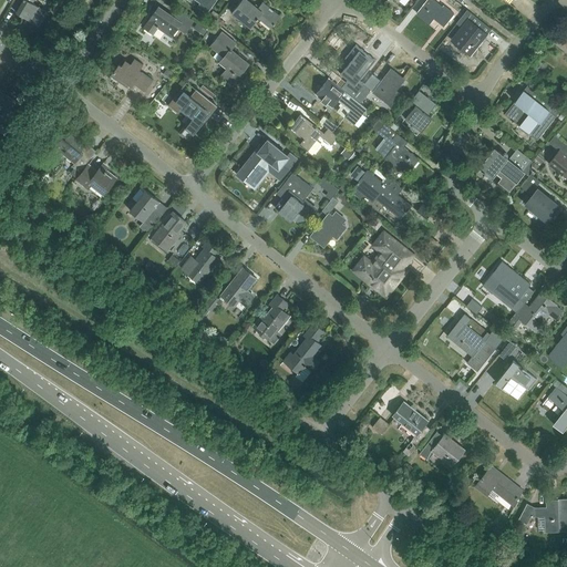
[(16,13),(39,27),(48,12),(33,3),(34,0),(22,0),(23,0),(16,13)]
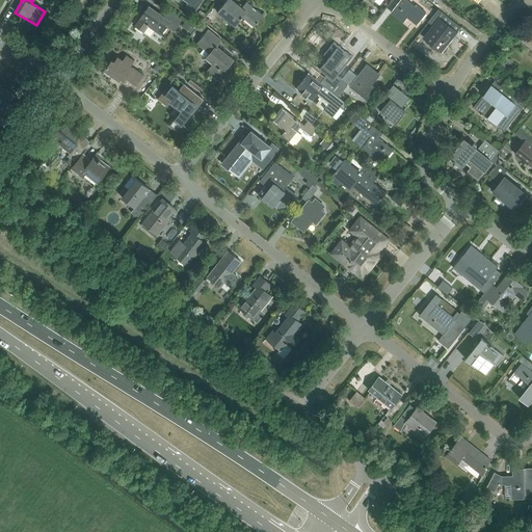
[(184,0),(188,2),(186,6),(194,11),(202,0),(184,0)]
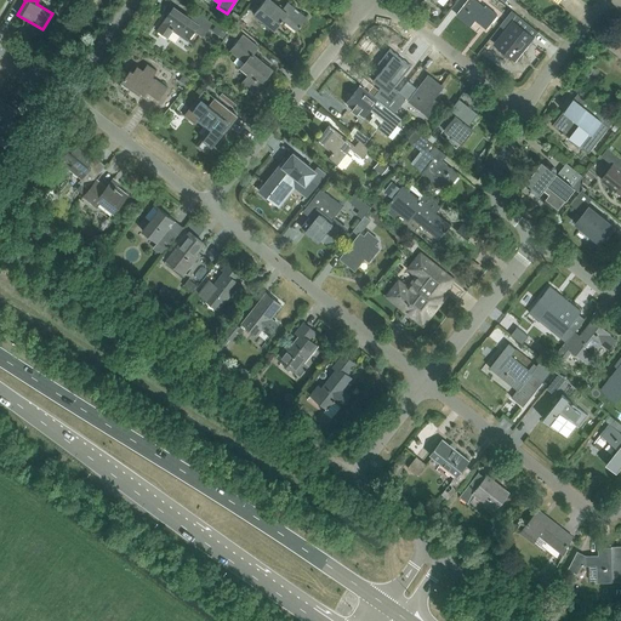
[(275,30),(283,20),(297,30),(307,18),(286,1),(281,9),(271,0),(262,0),(252,12),(275,30)]
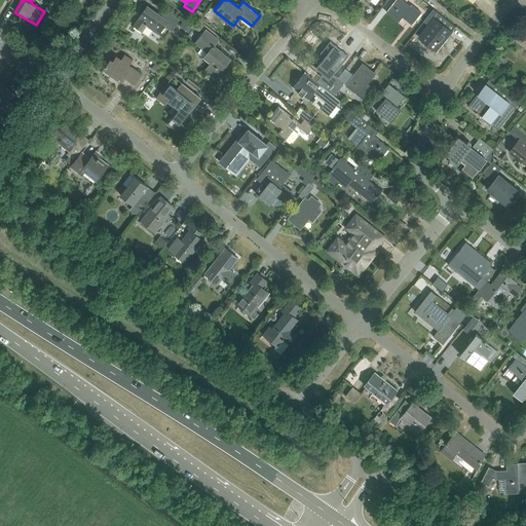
[(396,0),(386,11),(399,22),(403,16),(412,24),(421,12),(411,5),(410,6),(402,0),(396,0)]
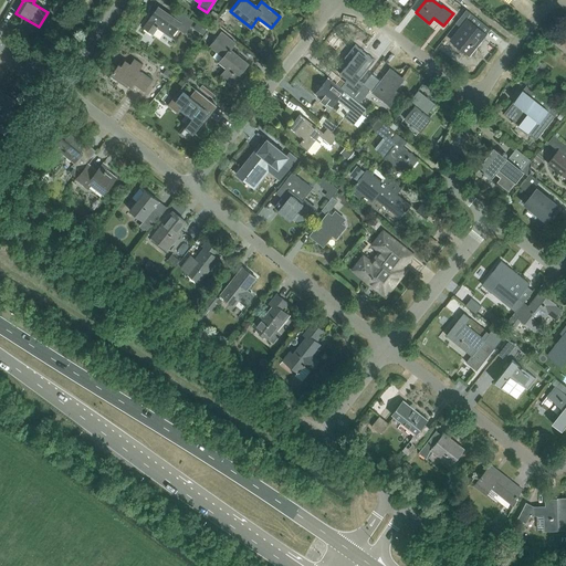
[(158,6),(144,28),(153,34),(157,28),(170,37),(179,25),(187,30),(192,21),(180,12),(179,12),(176,19),(168,13),(167,14),(165,13),(166,11),(158,7),(159,7),(158,6)]
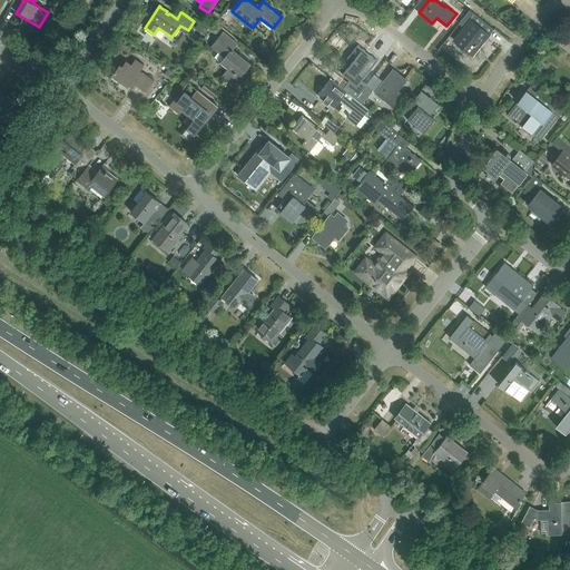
[(454,40),(460,45),(460,46),(460,47),(460,48),(460,49),(460,50),(461,50),(461,51),(462,51),(463,52),(464,52),(465,52),(467,52),(469,52),(473,56),(473,55),(474,55),(475,56),(477,56),(478,55),(479,55),(479,53),(480,52),(480,51),(480,50),(479,50),(479,49),(493,29),(470,10),(459,23),(464,28),(454,40)]
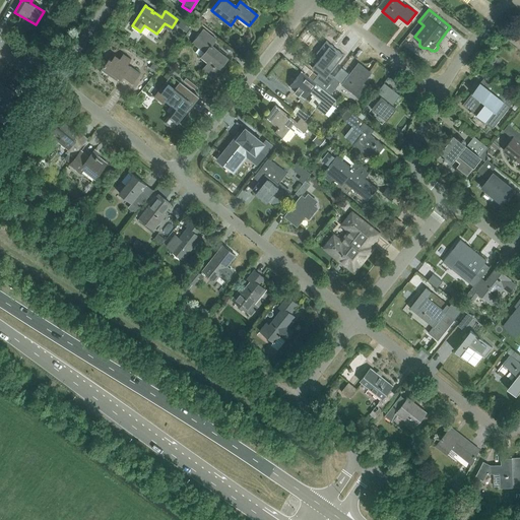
[(203,69),(212,77),(229,58),(211,45),(216,40),(203,29),(193,43),(205,53),(202,56),(209,62),(203,69)]
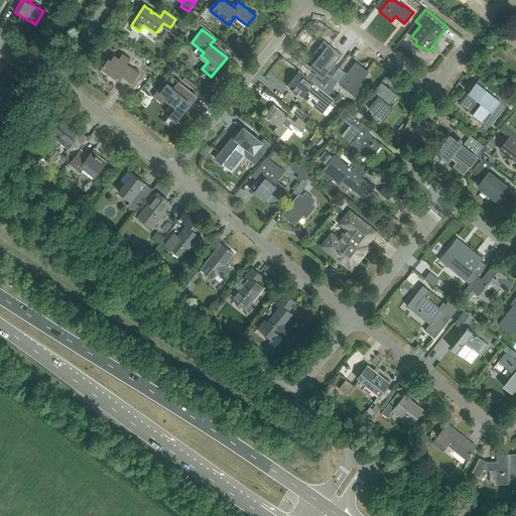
[(515,33),(512,31),(506,38),(515,46),(515,33)]
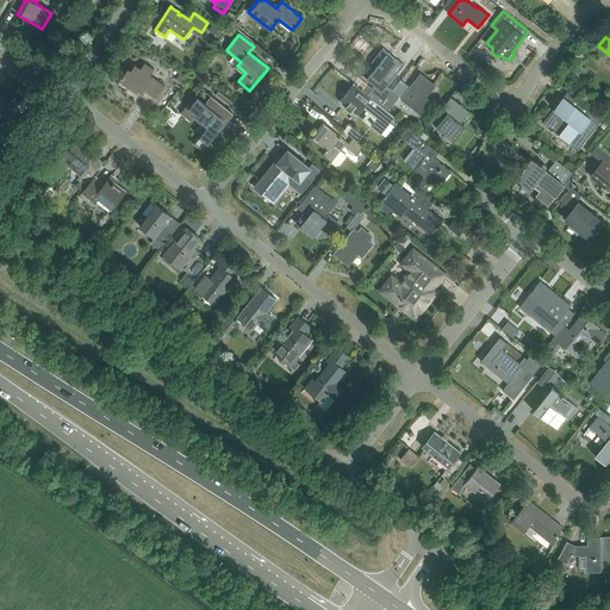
[(367,94),(380,105),(392,91),(386,86),(403,64),(383,49),(372,62),(383,72),(372,85),(374,86),(367,94)]
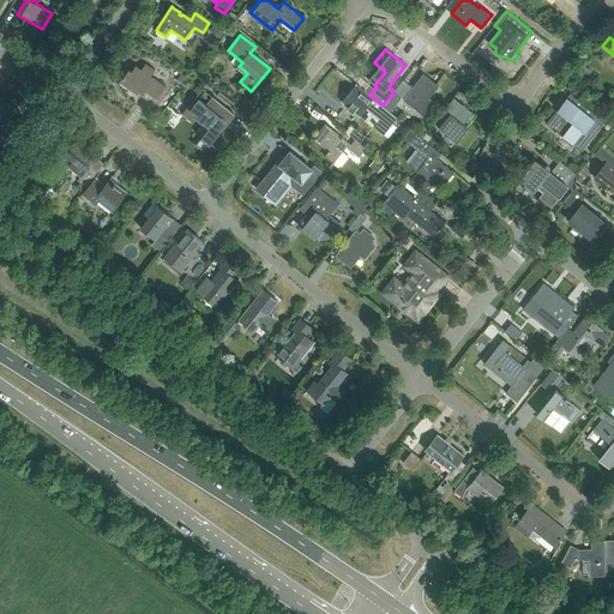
[(137,97),(139,94),(142,96),(144,94),(156,101),(164,88),(150,78),(154,72),(144,65),(140,71),(134,67),(131,73),(127,71),(120,82),(130,88),(127,90),(137,97)]
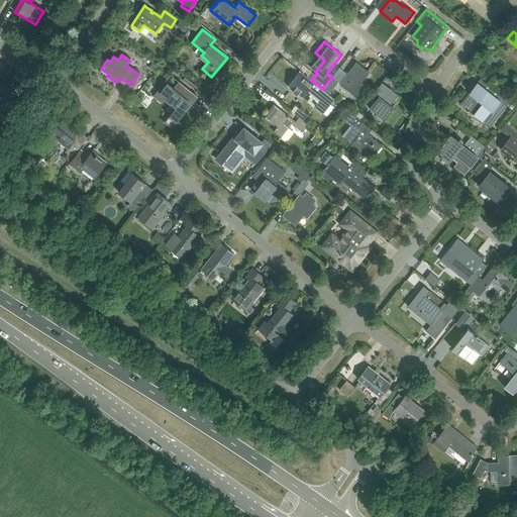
[(349,75),(341,85),(356,96),(360,91),(357,88),(360,83),(359,82),(368,72),(356,64),(348,74),(349,75)]
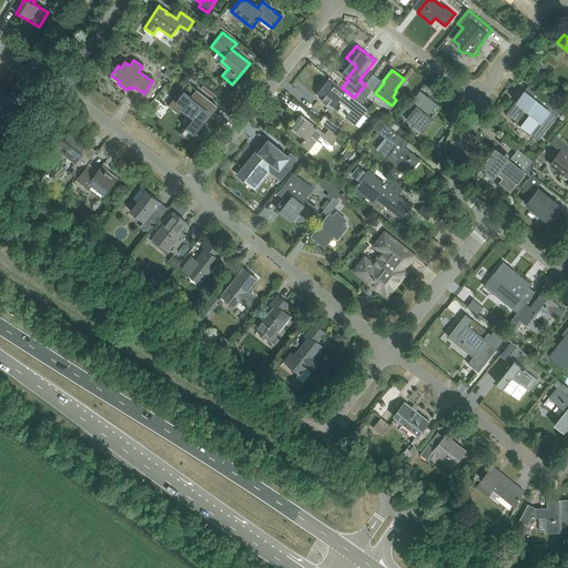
[(342,88),(330,79),(316,94),(332,108),(337,100),(351,111),(345,118),(355,125),(367,109),(342,88)]
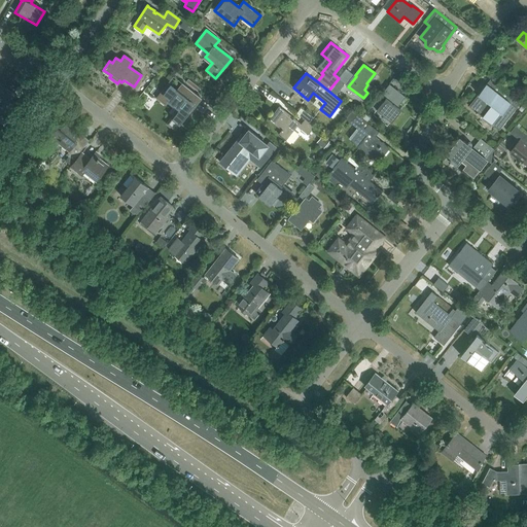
[(345,83),(339,78),(328,91),(335,96),(345,83)]
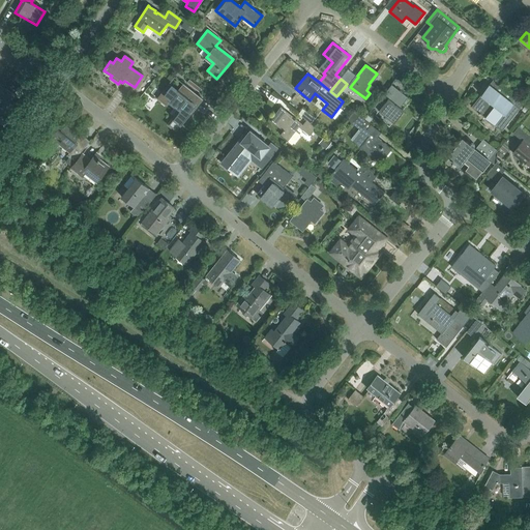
[(472,107),(502,130),(524,104),(494,80),(472,107)]
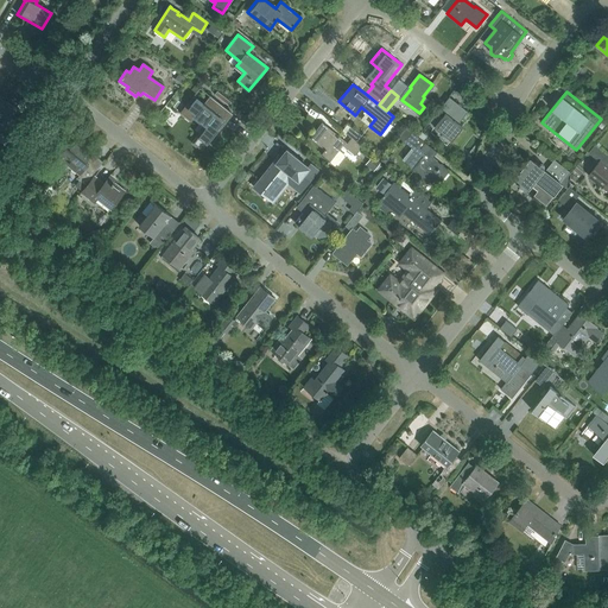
[(197,97),(188,109),(195,115),(194,116),(207,127),(200,137),(198,134),(192,141),(194,143),(197,146),(202,150),(219,130),(219,128),(230,112),(210,95),(203,103),(197,97)]
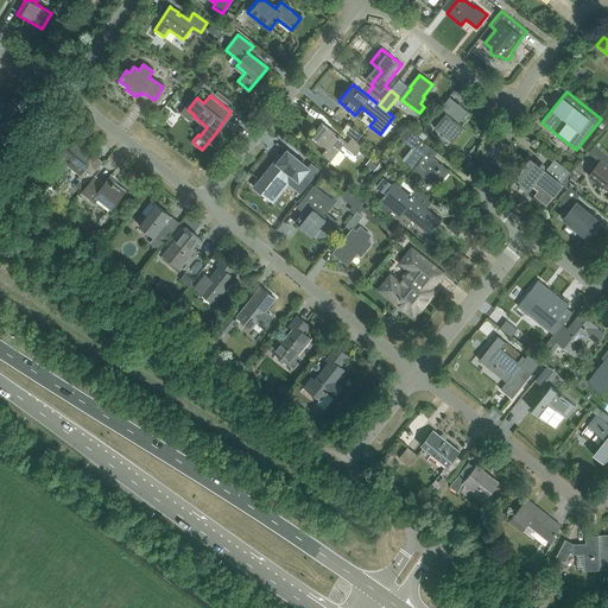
[(449,96),(439,109),(444,114),(442,118),(436,113),(429,122),(453,140),(463,127),(458,124),(468,112),(449,96)]
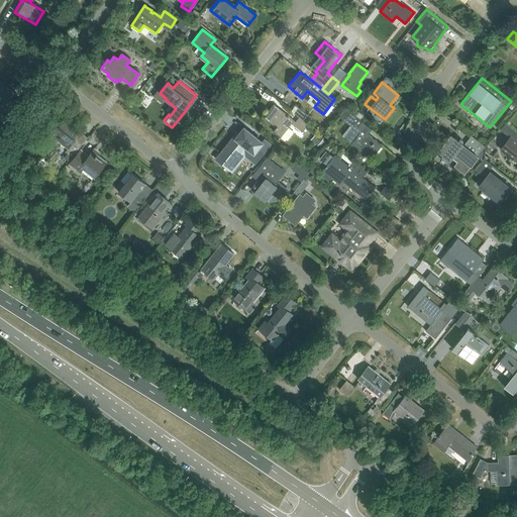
[(0,112),(4,115),(9,109),(5,107),(14,92),(13,93),(0,85),(0,112)]
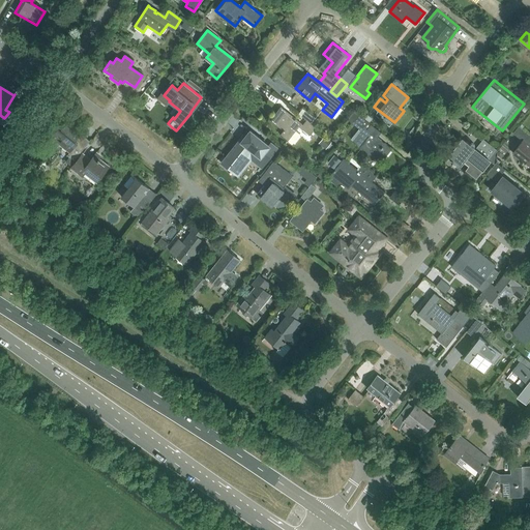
[(288,141),(292,144),(300,134),(295,130),(298,126),(310,136),(316,127),(306,120),(303,125),(281,108),(282,107),(281,107),(270,120),(271,120),(284,129),(283,130),(284,131),(281,135),(280,135),(288,141)]
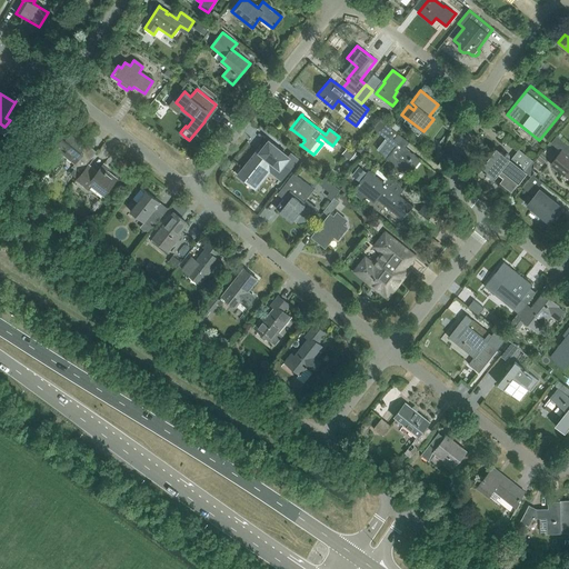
[(338,127),(326,117),(321,122),(333,132),(338,127)]
